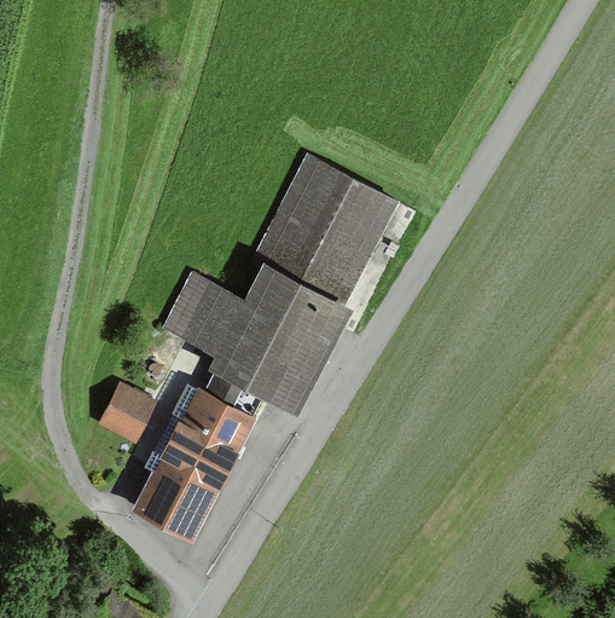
[(296,411),(396,200),(311,159),(243,300),(198,279),(173,333),(216,354),(209,370),(296,411)]
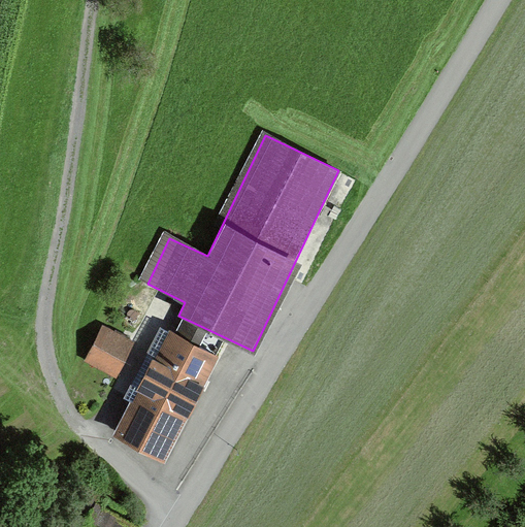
[(136,341),(104,326),(87,362),(119,377),(136,341)]
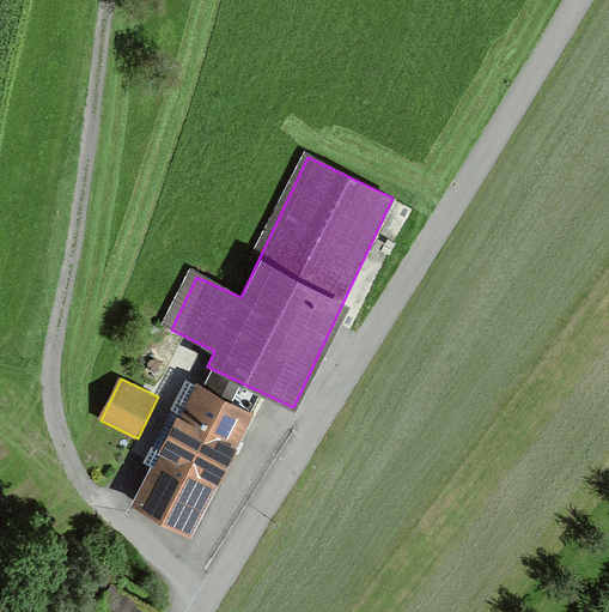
[(254,408),(196,381),(136,506),(195,533),(254,408)]
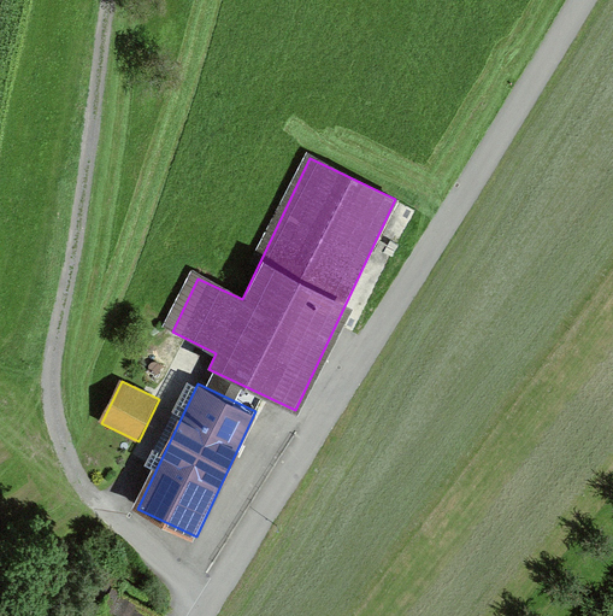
[(34,565),(27,558),(12,573),(19,580),(34,565)]
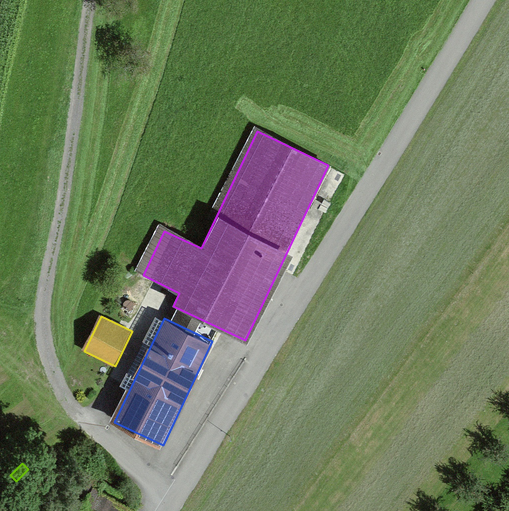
[(131,510),(132,510),(89,488),(76,510),(49,510),(48,510),(47,510),(131,510)]
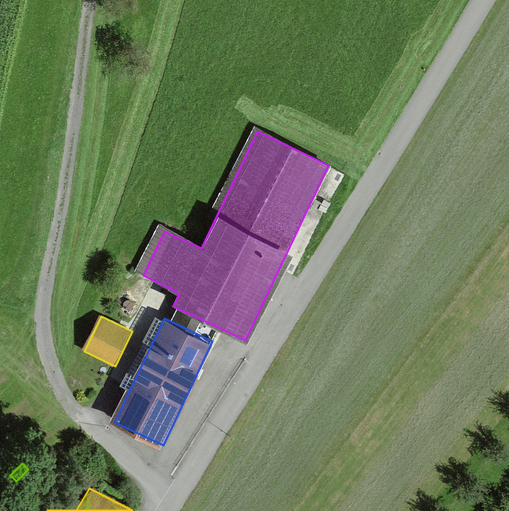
All buildings are outlined.
